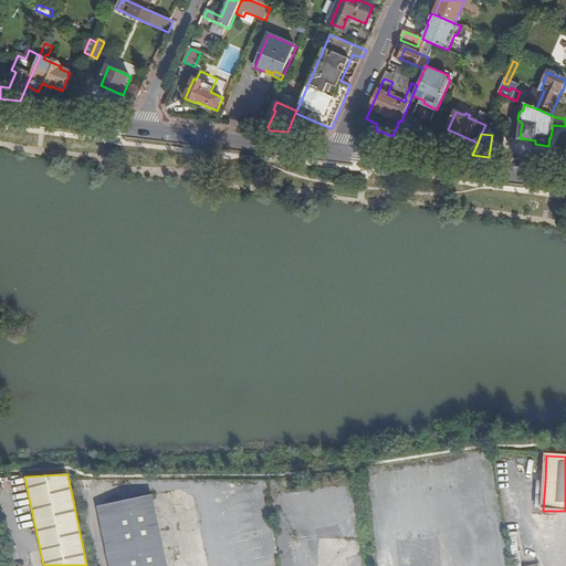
[(166,565),(152,495),(96,506),(107,565),(166,565)]
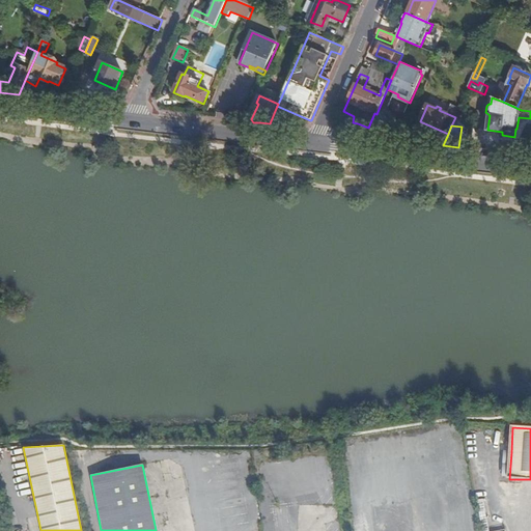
[(295,530),(292,506),(277,507),(278,530),(295,530)]
